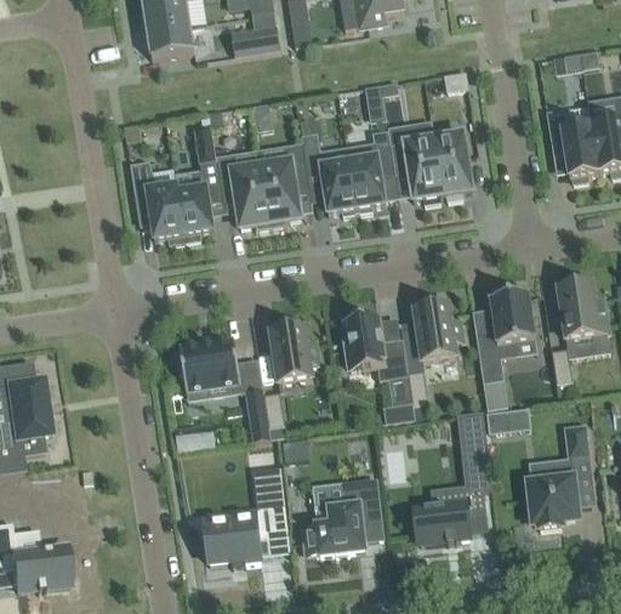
[(186,0),(144,7),(148,33),(191,26),(186,0)]
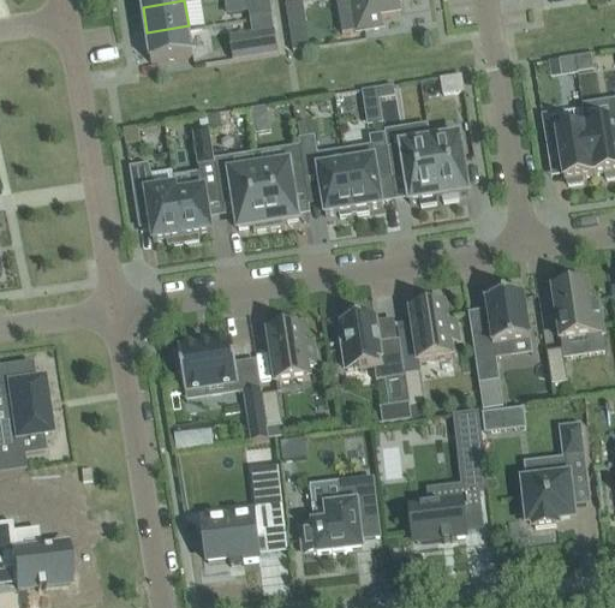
[(246,0),(250,15),(272,11),(269,0),(246,0)]
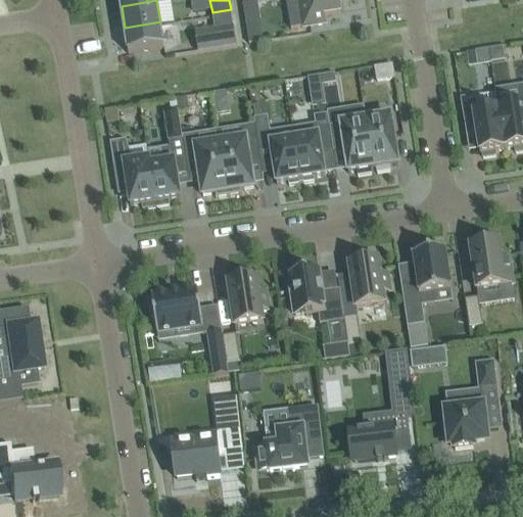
[(242,0),(244,11),(246,19),(259,17),(256,0),(242,0)]
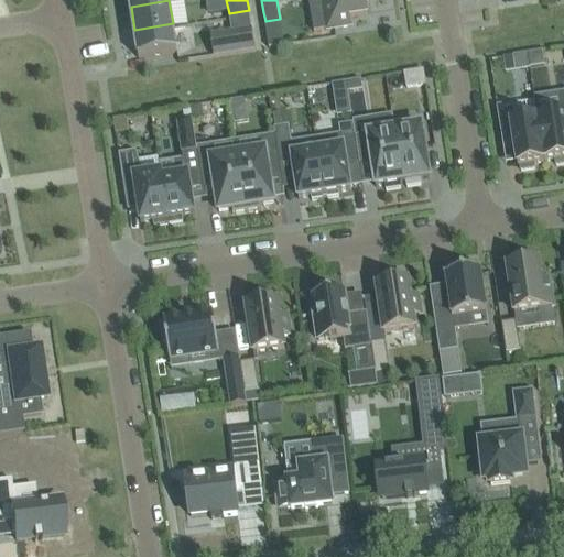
[(324,0),(328,24),(350,21),(348,11),(366,8),(364,0),(324,0)]
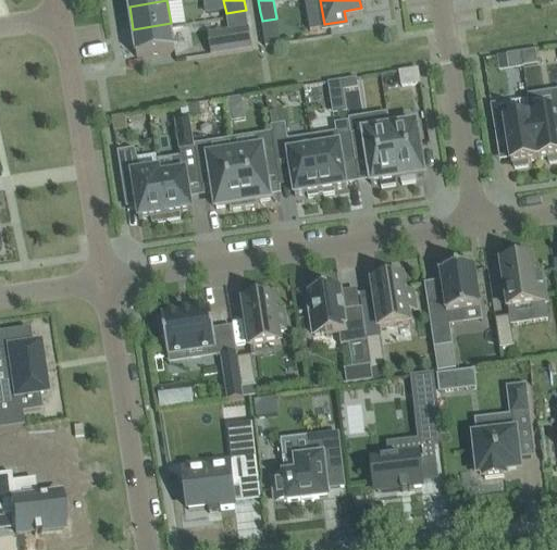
[(171,23),(133,29),(136,52),(174,47),(171,23)]
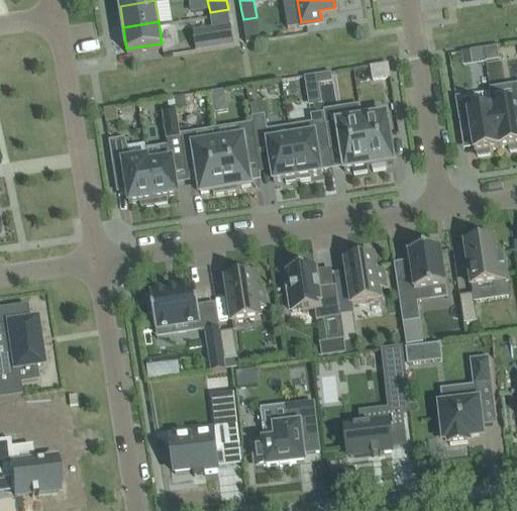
[(227,41),(233,40),(230,21),(224,22),(192,26),(195,46),(227,41)]
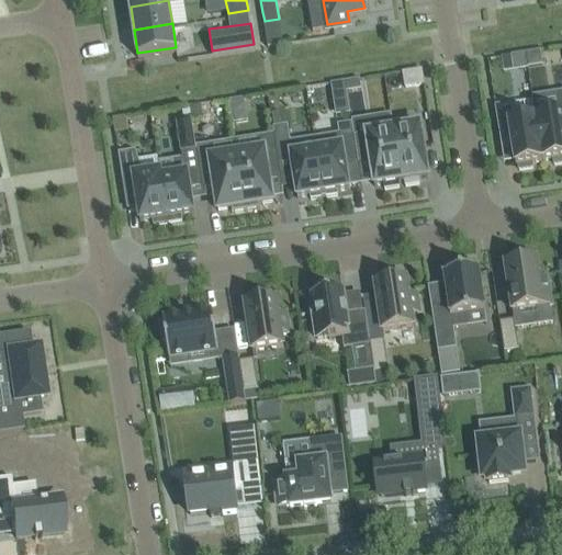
[(360,75),(345,77),(346,87),(361,85),(360,75)]
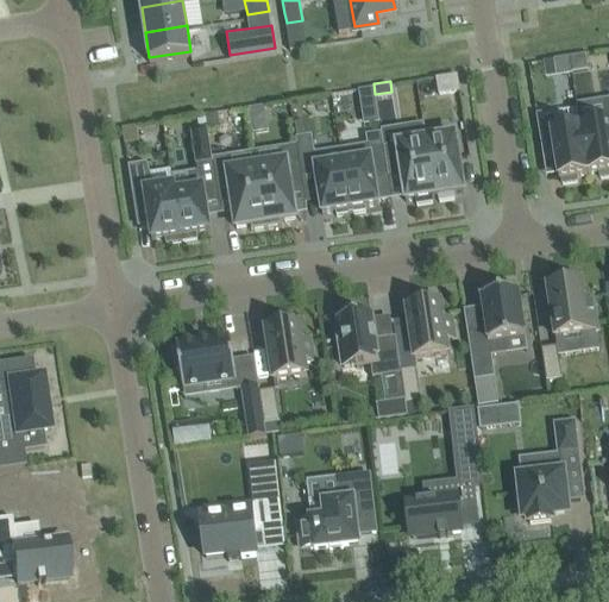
[(579,112),(581,121),(588,169),(600,167),(600,173),(608,171),(608,93),(603,94),(606,108),(579,112)]
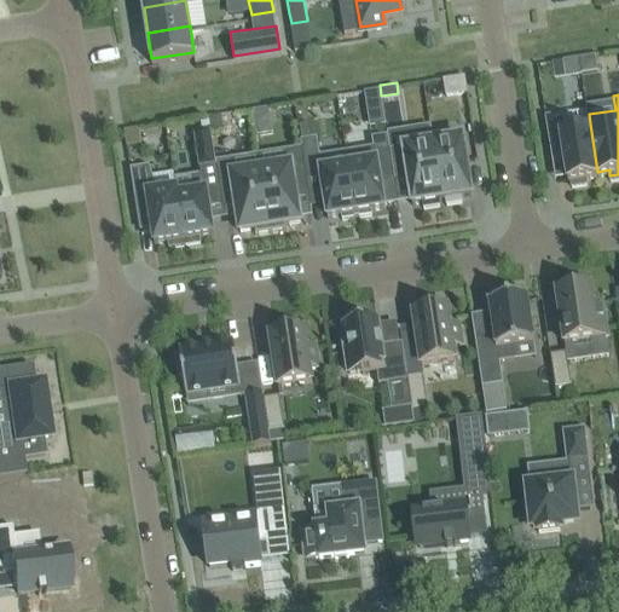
[(585,173),(597,172),(590,123),(589,114),(586,104),(563,108),(545,111),(551,154),(553,154),(553,153),(563,151),(567,177),(571,175),(572,182),(586,180),(585,173)]
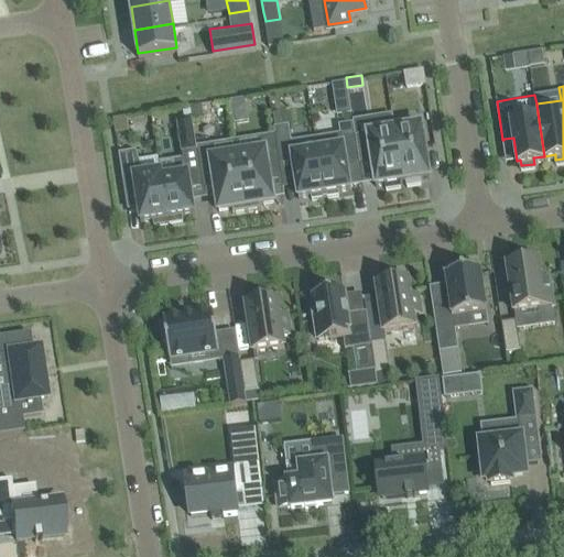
[(280,108),(271,109),(272,113),(273,122),(280,121),(282,121),(280,108)]
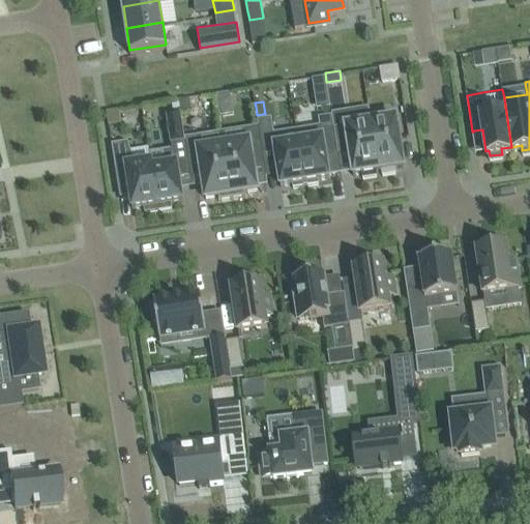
[(295,125),(297,137),(298,137),(305,182),(318,180),(317,176),(329,174),(325,148),(337,147),(333,123),(331,111),(318,113),(319,121),(295,125)]
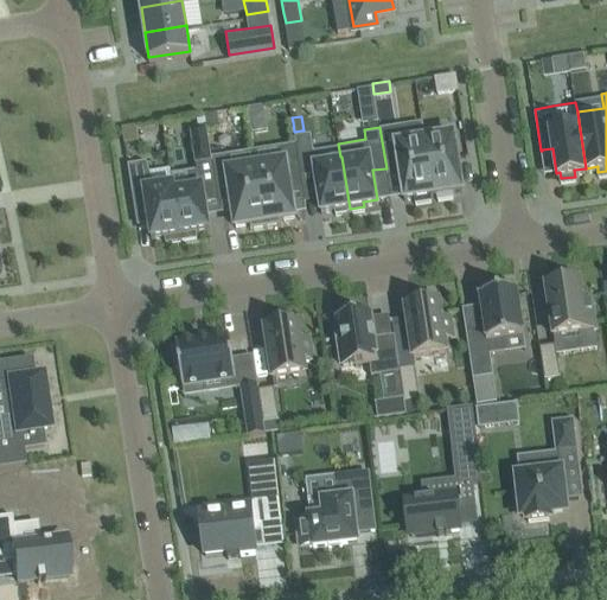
[(334,211),(350,209),(342,157),(340,157),(326,159),(324,145),(313,147),(310,129),(304,131),(301,131),(294,132),(296,147),(300,170),(314,167),(320,209),(334,206),(334,211)]
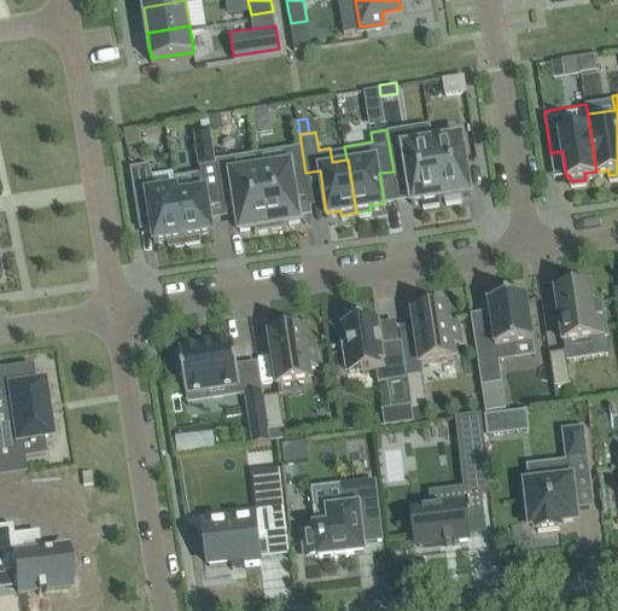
[(461,132),(432,137),(441,195),(444,193),(445,199),(461,197),(460,191),(471,190),(461,132)]
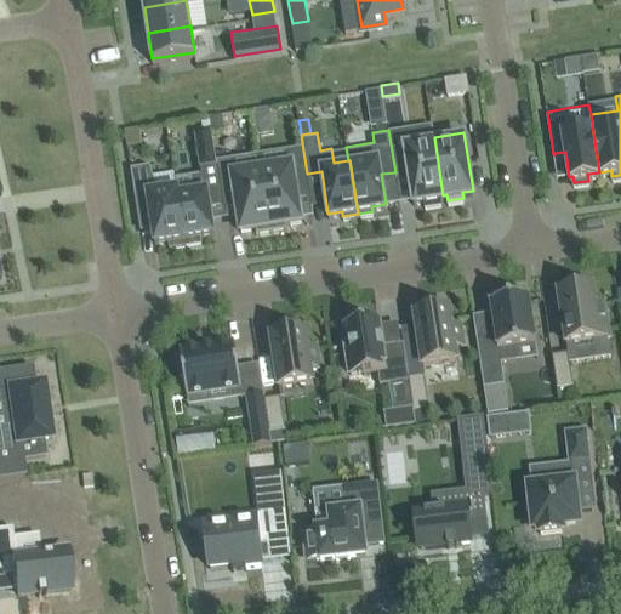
[(439,195),(443,195),(434,137),(391,145),(396,172),(396,176),(409,174),(414,200),(423,198),(425,204),(440,202),(439,195)]
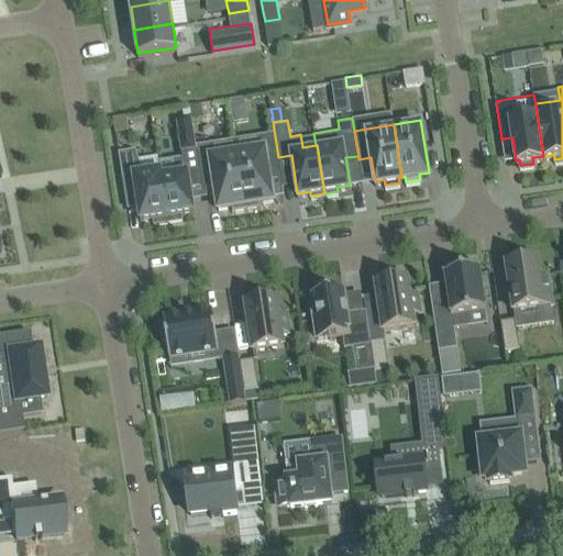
[(263,145),(236,149),(246,206),(261,203),(260,202),(258,202),(258,200),(273,197),(268,171),(280,169),(278,157),(275,136),(262,139),(263,145)]
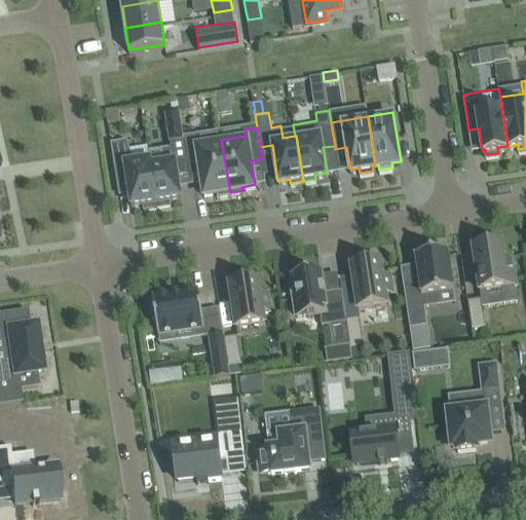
[(195,131),(183,132),(183,136),(189,170),(199,168),(203,192),(217,190),(218,193),(217,193),(217,194),(230,192),(221,140),(197,144),(195,131)]
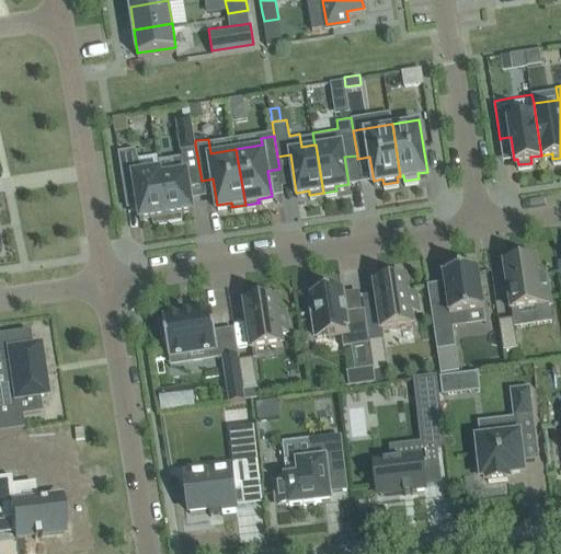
[(160,172),(161,172),(160,166),(142,169),(135,145),(117,148),(122,174),(133,172),(139,216),(152,214),(153,220),(168,218),(160,172)]
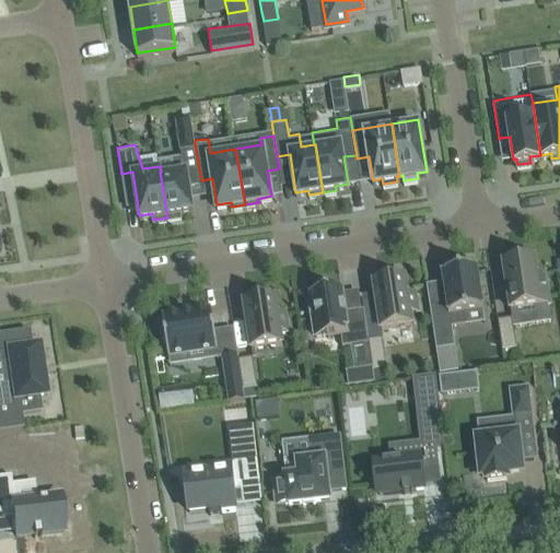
[(160,172),(167,218),(181,215),(179,209),(193,208),(187,168),(186,168),(184,152),(171,154),(174,171),(161,172),(160,172)]
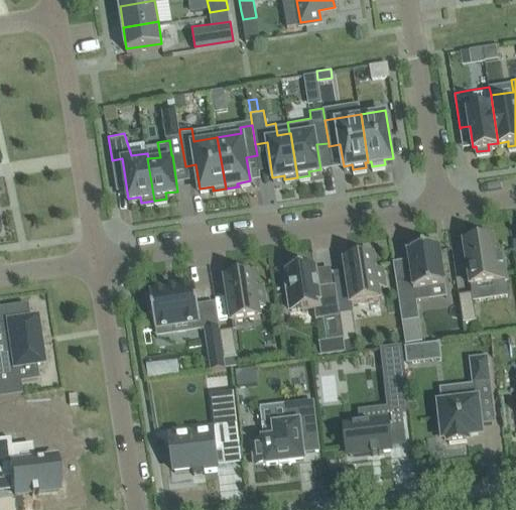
[(494,249),(492,235),(465,239),(471,281),(505,276),(501,248),(494,249)]
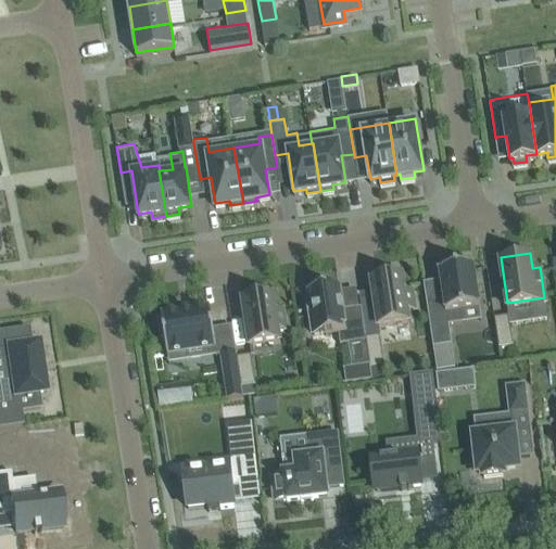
[(432,342),(451,340),(447,320),(462,318),(460,305),(479,303),(474,262),(469,263),(467,259),(457,262),(456,265),(439,267),(443,297),(426,299),(432,342)]
